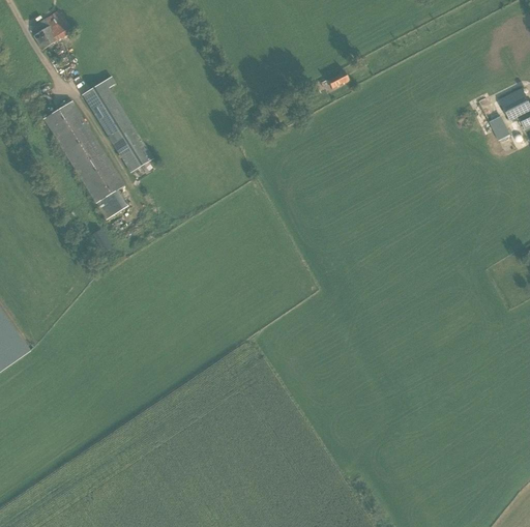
[(42,48),(58,38),(71,30),(59,7),(33,24),(34,33),(42,48)]
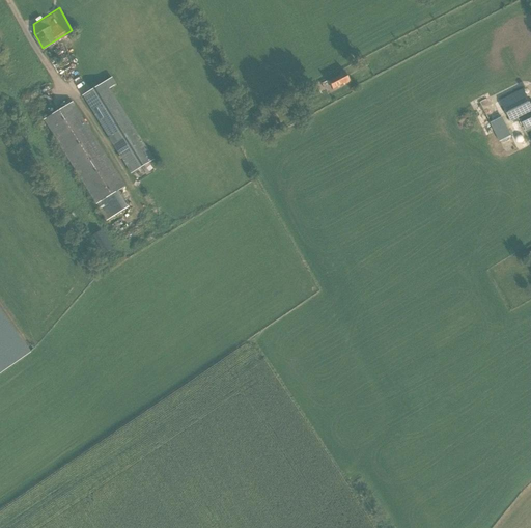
[(68,44),(61,46),(63,52),(71,49),(68,44)]
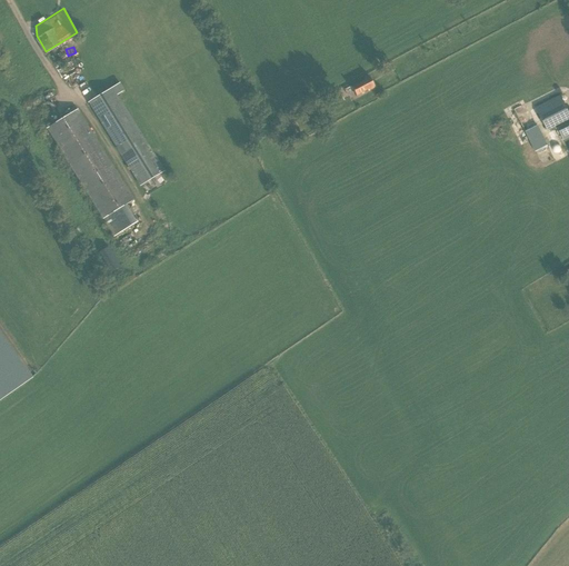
[(351,85),(356,92),(368,87),(368,88),(375,85),(369,75),(366,77),(351,85)]
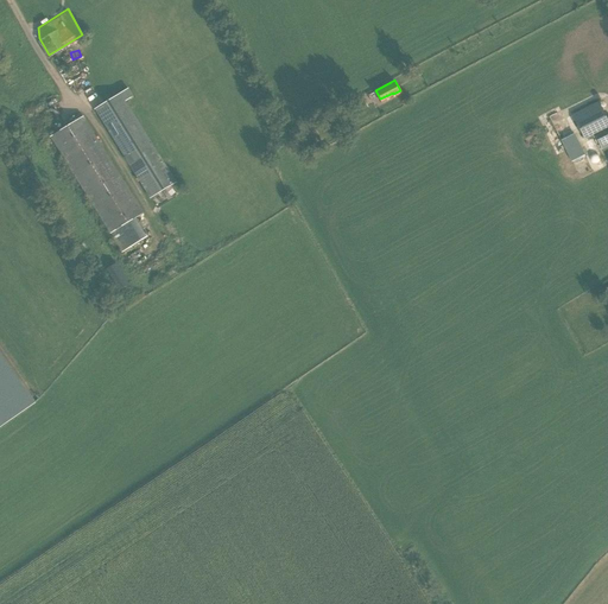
[(127,87),(95,107),(150,195),(175,179),(125,99),(132,94),(127,87)]
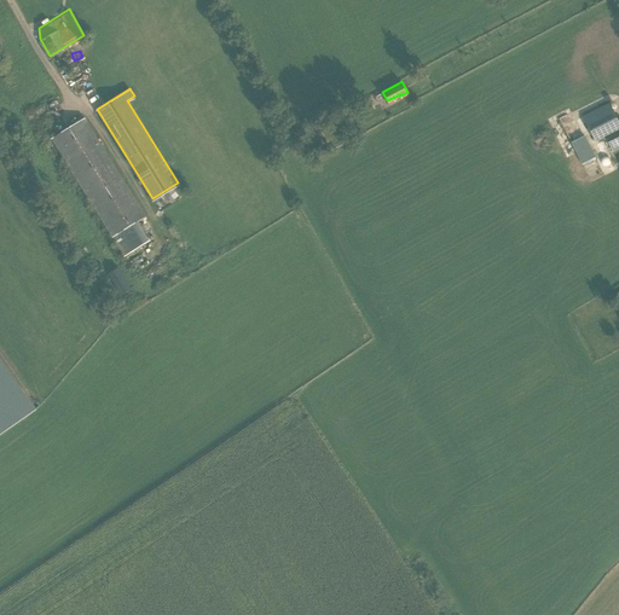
[(90,105),(100,98),(96,91),(85,98),(90,105)]
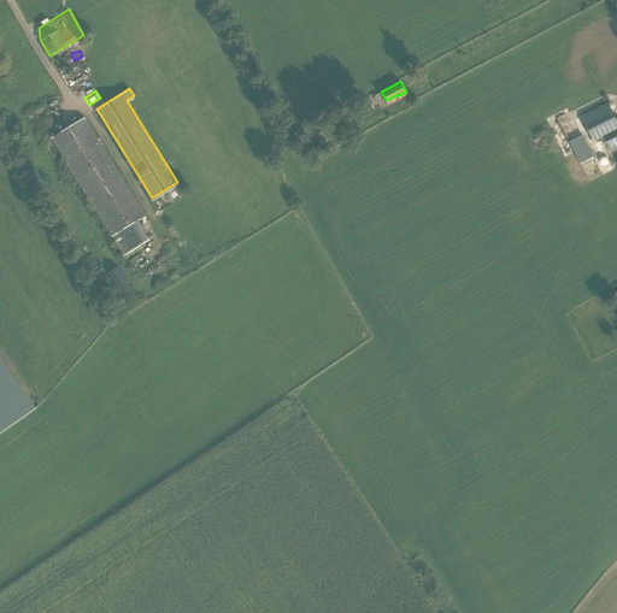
[(616,122),(606,100),(581,113),(593,140),(604,134),(611,149),(616,146),(616,122)]
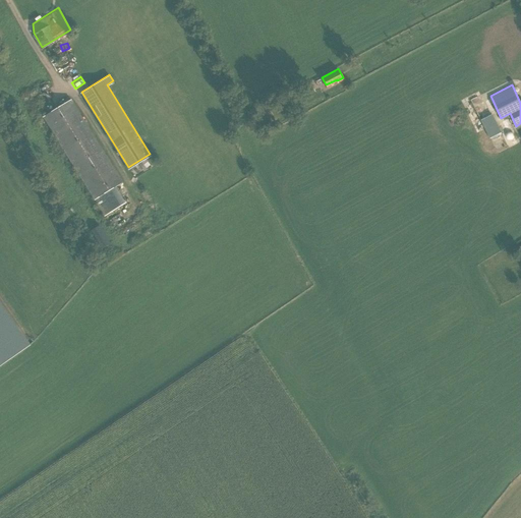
[(71,98),(43,115),(94,197),(104,214),(125,200),(115,184),(122,180),(71,98)]
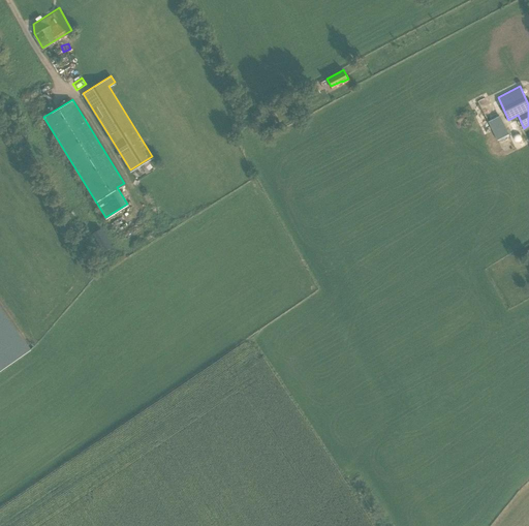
[(257,115),(261,121),(270,116),(267,110),(257,115)]
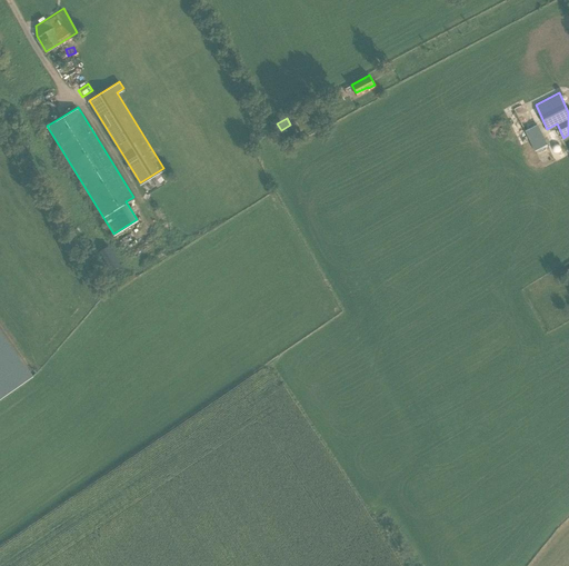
[(138,255),(147,251),(137,227),(128,231),(138,255)]
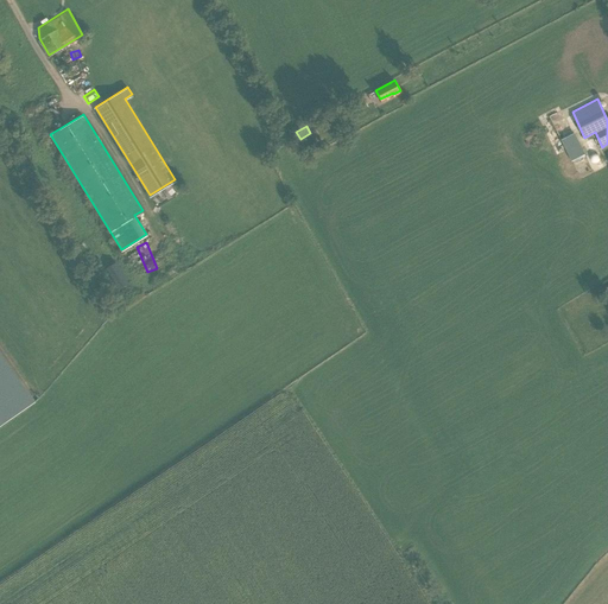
[(119,259),(111,264),(122,286),(131,280),(119,259)]
